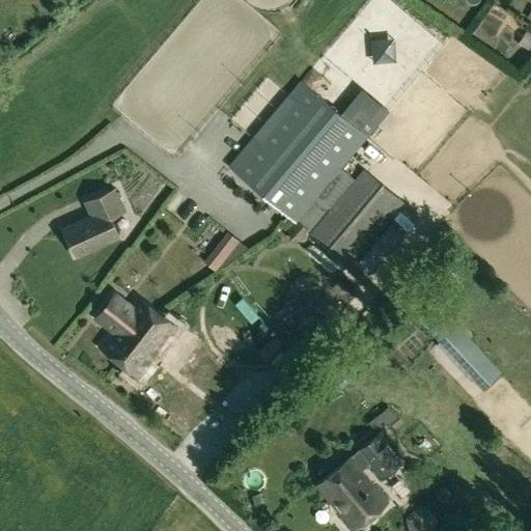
[(301,80),(228,166),(292,220),(285,228),(304,243),(310,234),(309,233),(354,179),(341,168),(368,137),(301,80)]
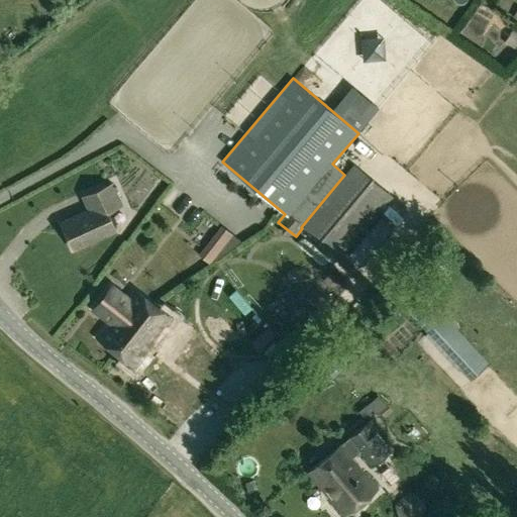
[(390,195),(353,165),(344,175),(301,227),(302,228),(336,257),(390,195)]
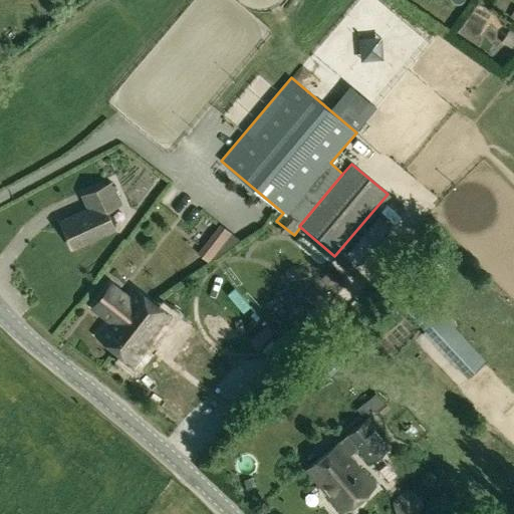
[(81,197),(87,209),(61,221),(74,249),(115,230),(106,211),(121,204),(111,183),(81,197)]
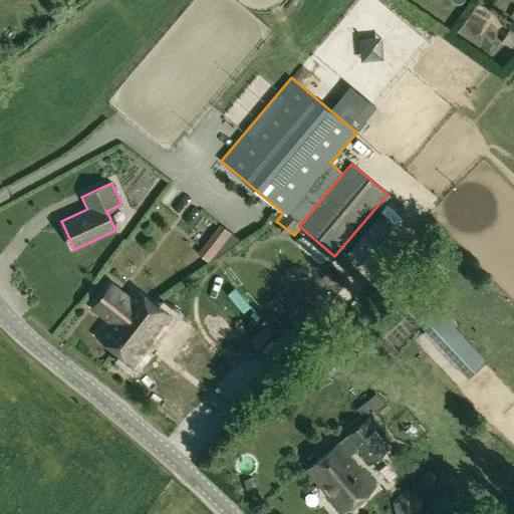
[(219,225),(197,254),(209,263),(231,234),(219,225)]
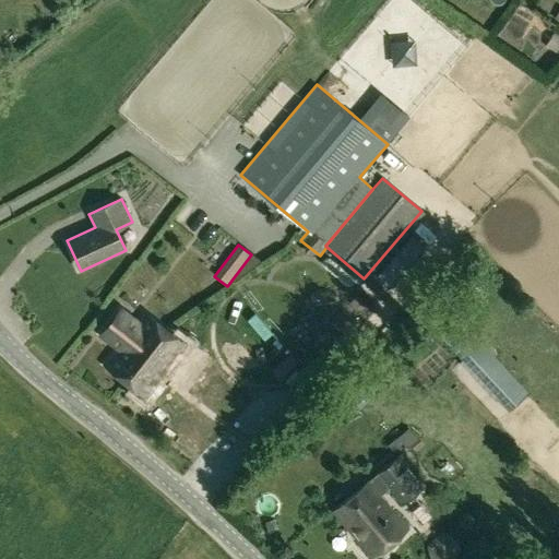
[(438,298),(420,314),(509,409),(526,393),(438,298)]
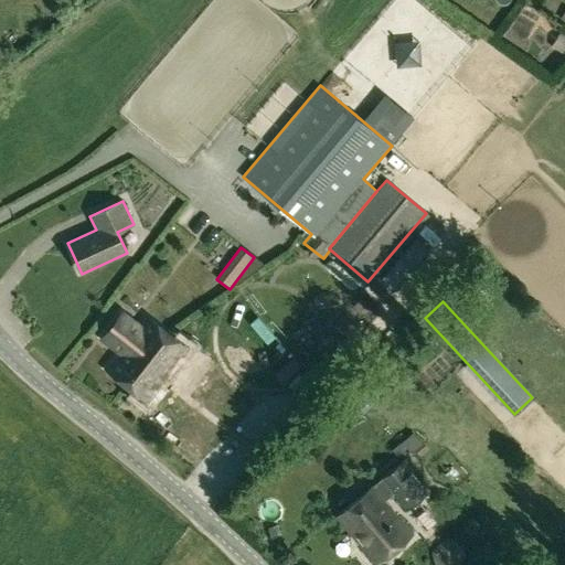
[(107,370),(127,385),(169,331),(149,316),(140,327),(124,313),(103,340),(120,353),(107,370)]
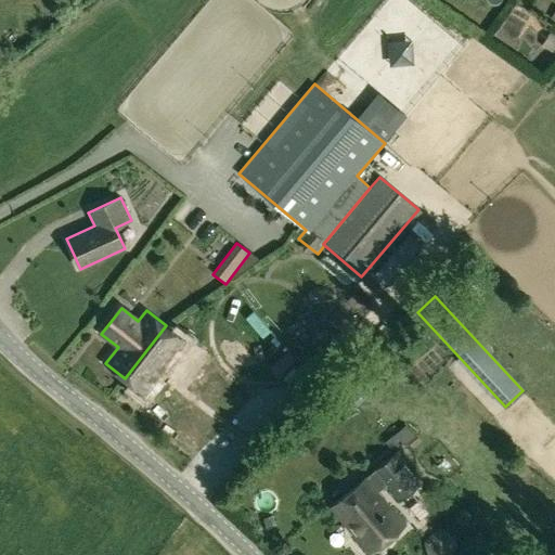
[(125,378),(145,394),(165,368),(184,383),(199,364),(185,352),(184,355),(178,350),(185,340),(166,325),(125,378)]
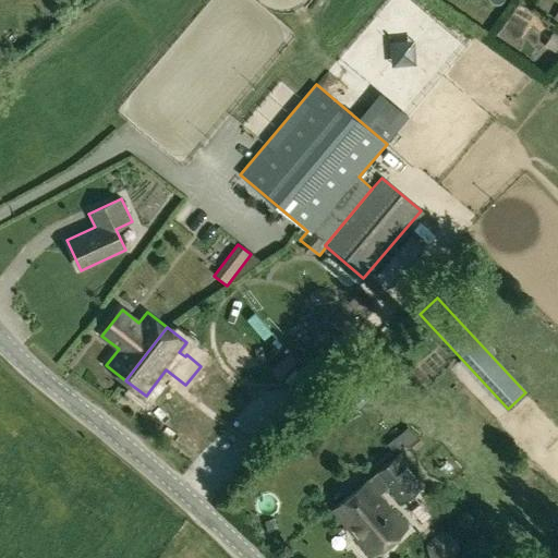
[(407,528),(379,496),(388,488),(402,505),(424,487),(398,457),(334,511),(373,557),(407,528)]
